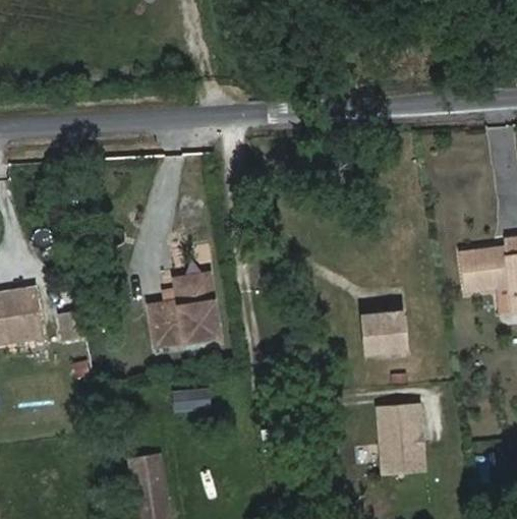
[(497,251),(455,255),(461,294),(506,289),(510,321),(516,320),(516,237),(495,240),(497,251)]
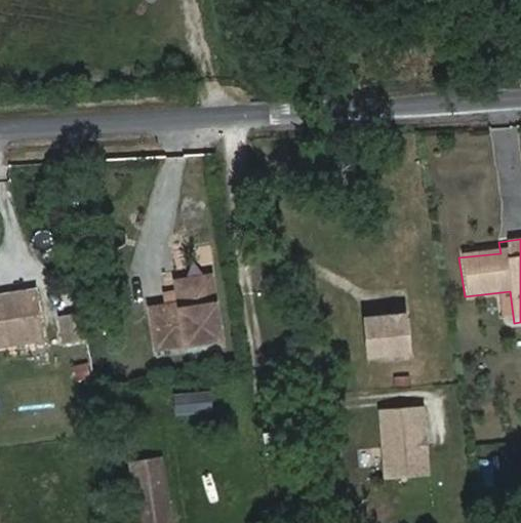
[(168,321),(166,312),(151,314),(158,357),(222,346),(211,281),(176,287),(179,309),(181,318),(169,320),(168,321)]
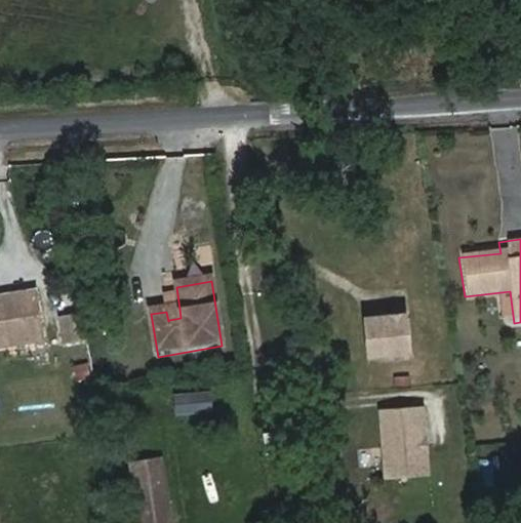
[(0,346),(43,338),(35,288),(0,293),(0,346)]
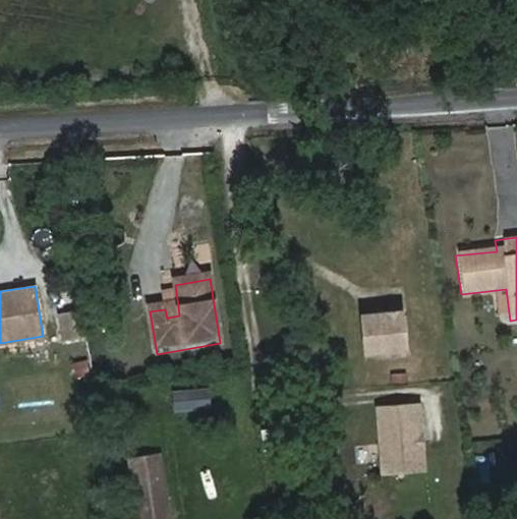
[(76,334),(70,296),(51,299),(56,337),(76,334)]
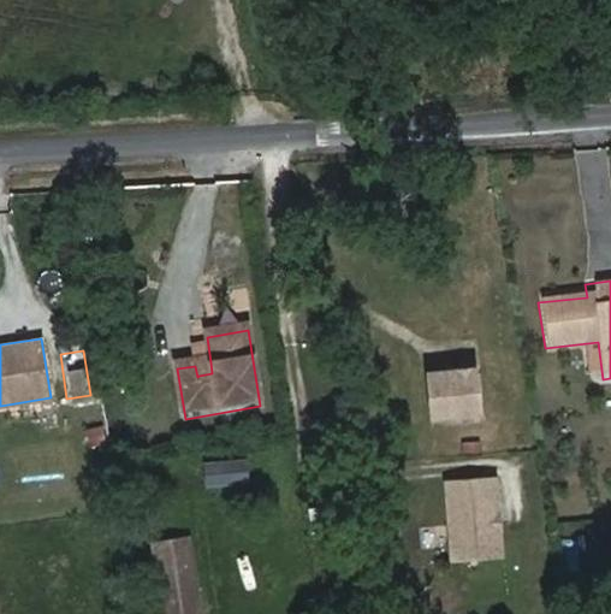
[(211,362),(195,366),(197,377),(199,376),(212,373),(211,362)]
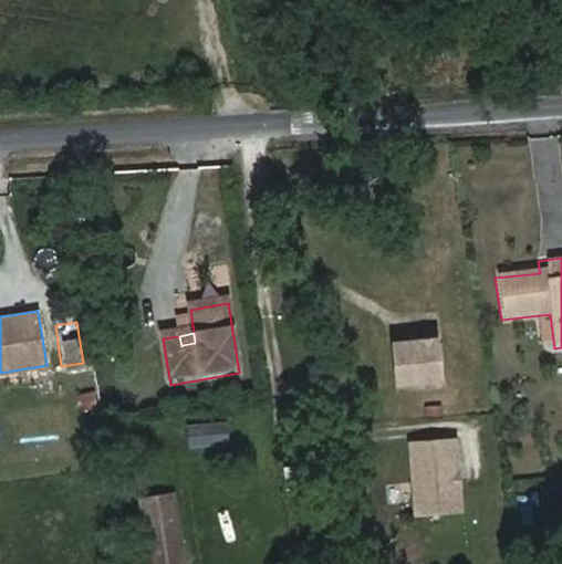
[(436,337),(392,343),(397,386),(441,380),(436,337)]
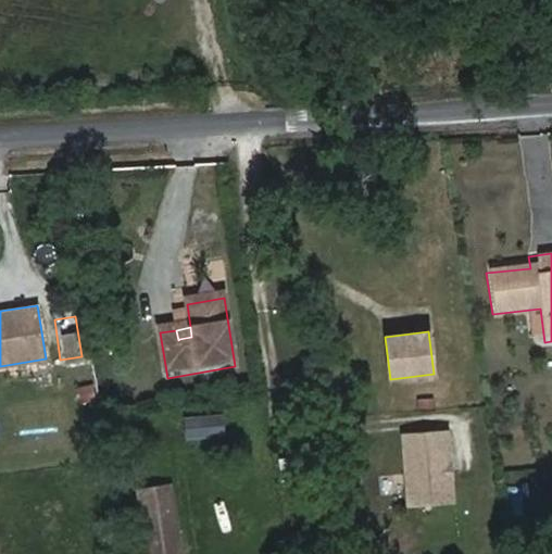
[(191,440),(233,436),(229,412),(189,417),(191,440)]
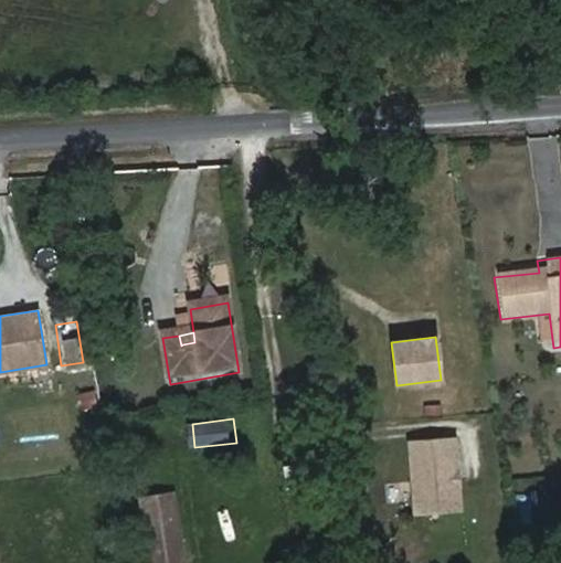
[(461,437),(411,439),(414,511),(464,509),(461,437)]
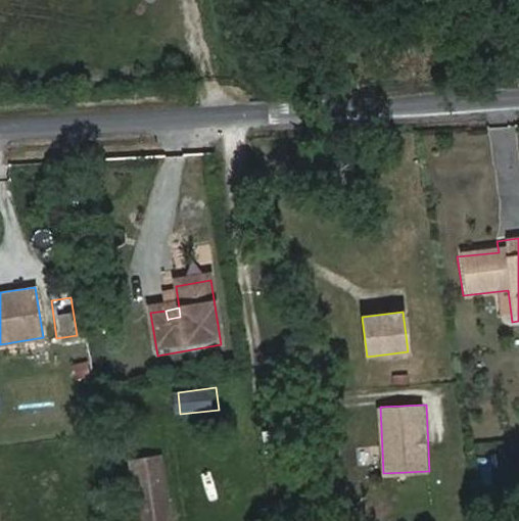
[(270,453),(283,451),(280,430),(267,432),(270,453)]
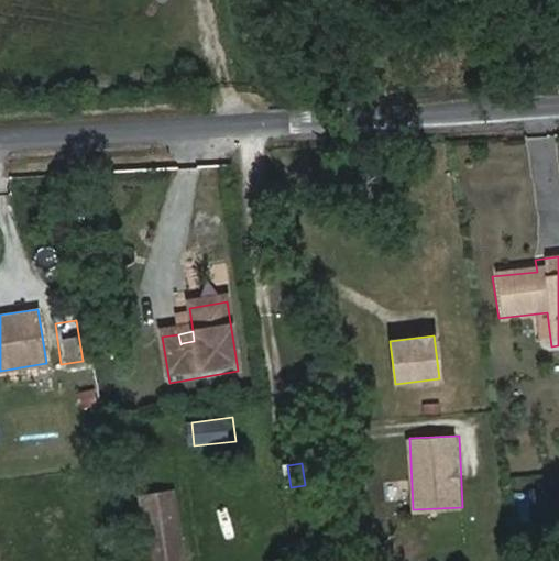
[(170,499),(141,504),(146,541),(150,560),(179,560),(170,499)]
